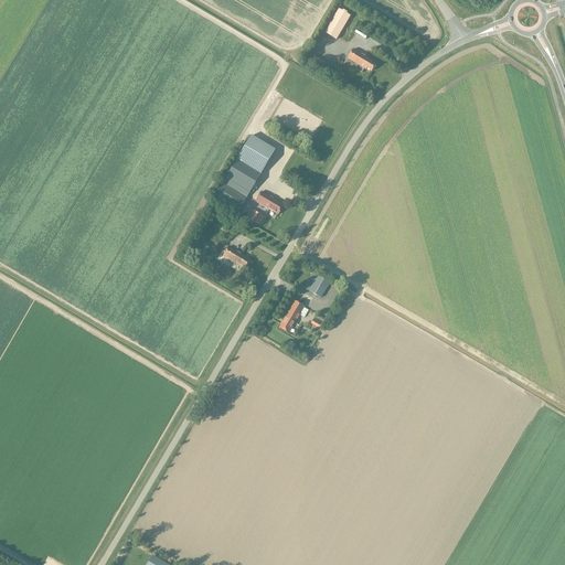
[(337,40),(350,17),(339,10),(324,33),(337,40)]
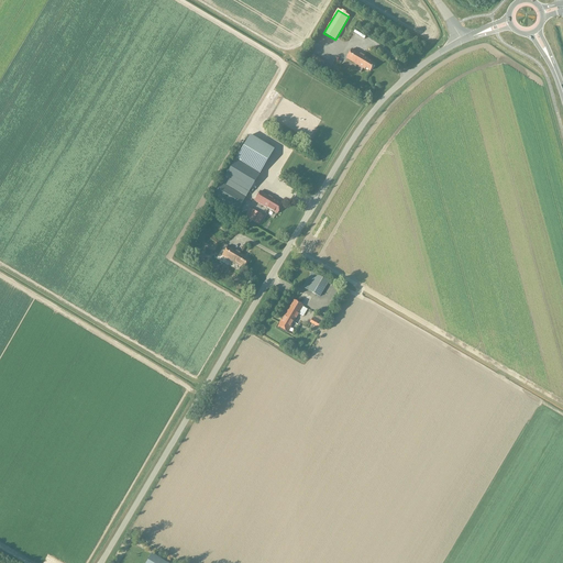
[(368,59),(352,50),(346,58),(365,69),(366,68),(371,72),(374,65),(368,61),(368,59)]
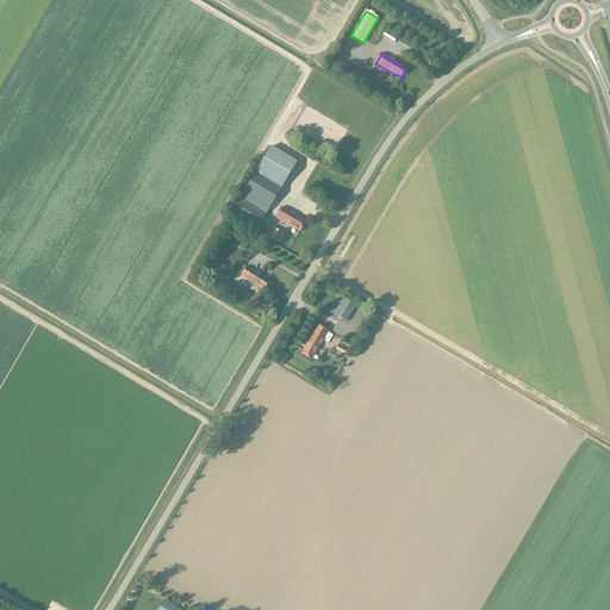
[(348,73),(352,67),(340,60),(336,66),(348,73)]
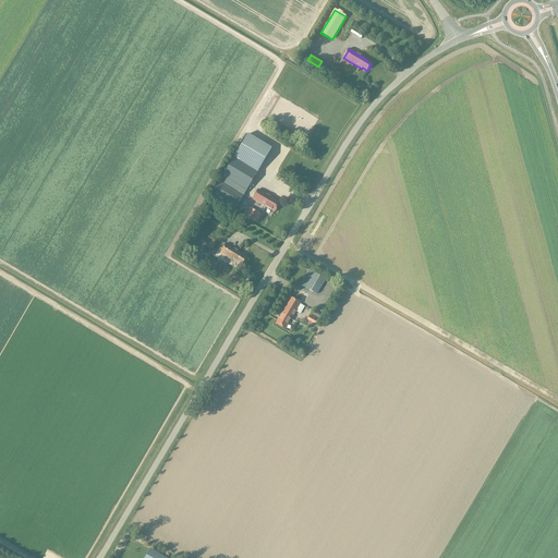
[(246,134),(232,158),(256,172),(270,148),(246,134)]
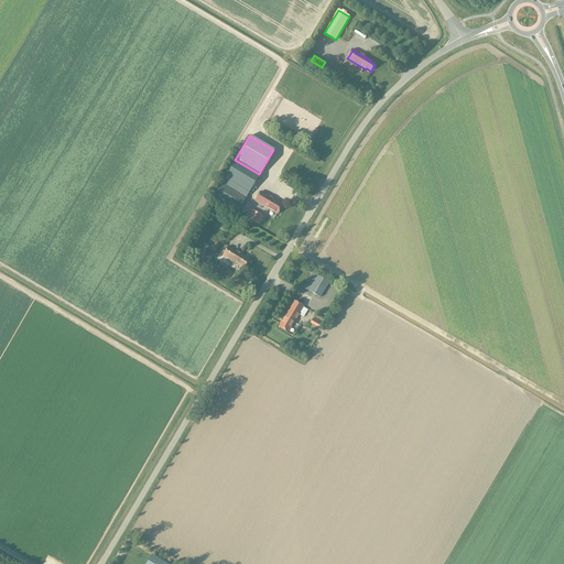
[(221,183),(213,197),(237,212),(246,197),(259,174),(235,160),(221,183)]
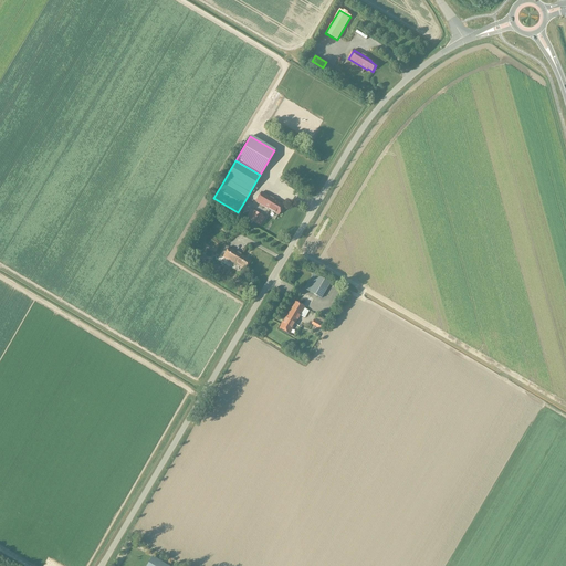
[(279,216),(284,206),(261,192),(255,202),(279,216)]
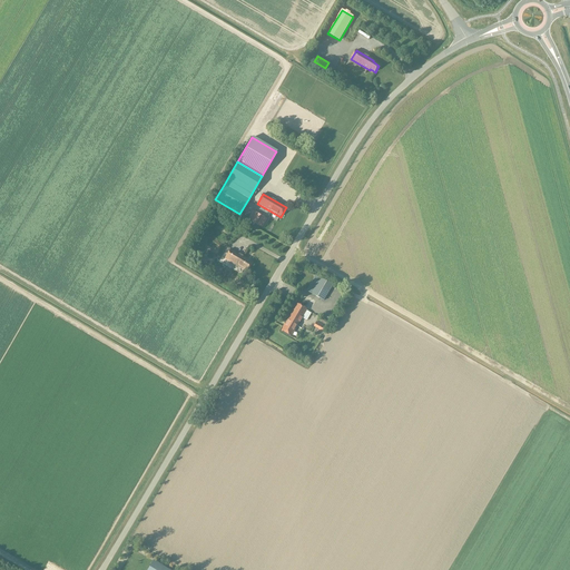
[(253,210),(248,219),(257,225),(262,216),(253,210)]
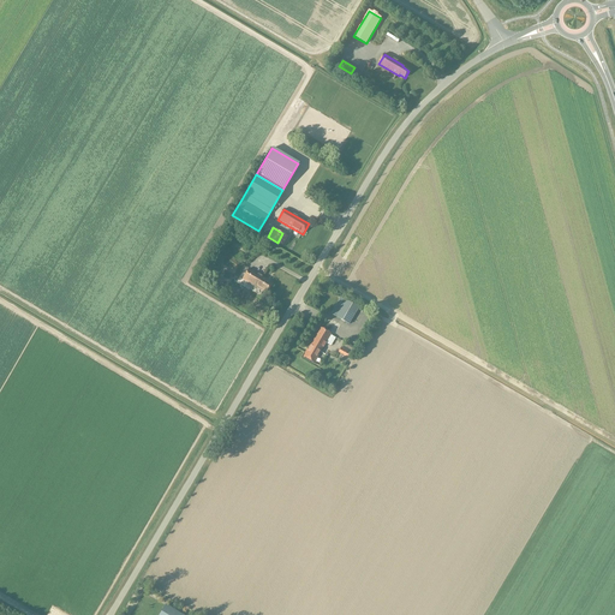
[(267,294),(273,284),(249,269),(243,279),(267,294)]
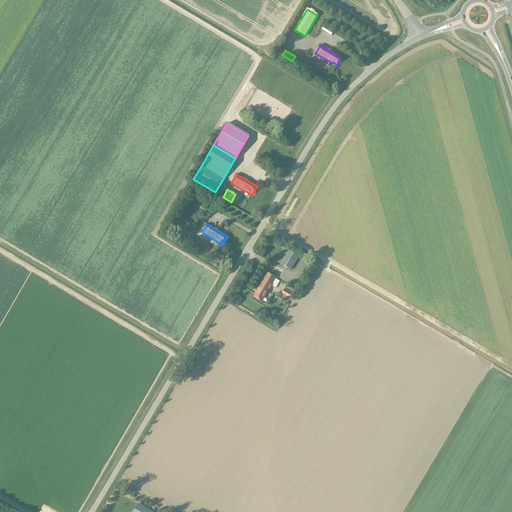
[(201,252),(206,244),(202,242),(197,249),(201,252)]
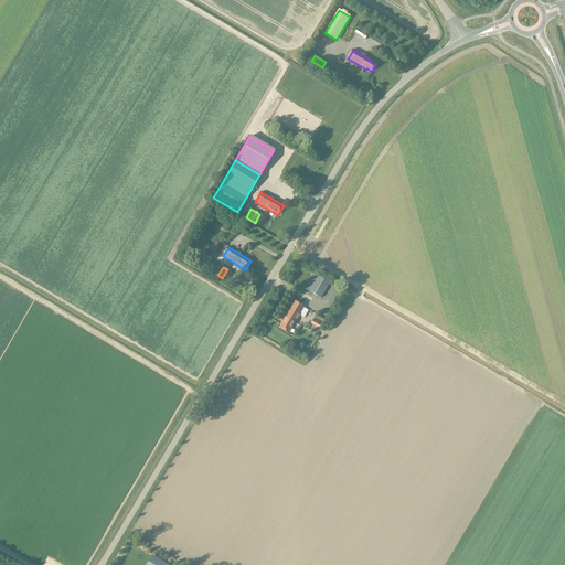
[(329,283),(312,273),(304,288),(320,298),(329,283)]
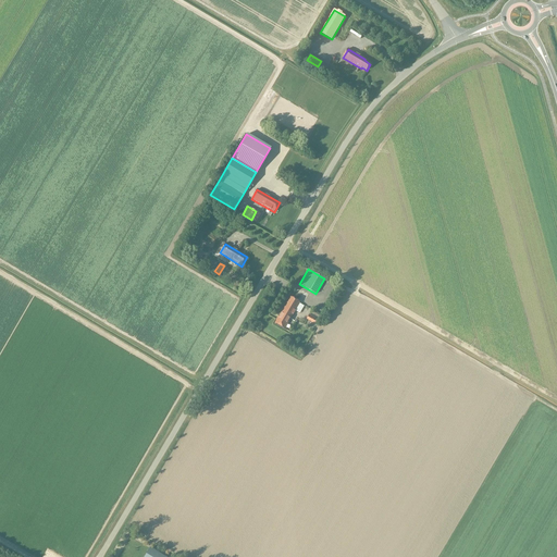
[(284,329),(299,302),(291,297),(274,323),(284,329)]
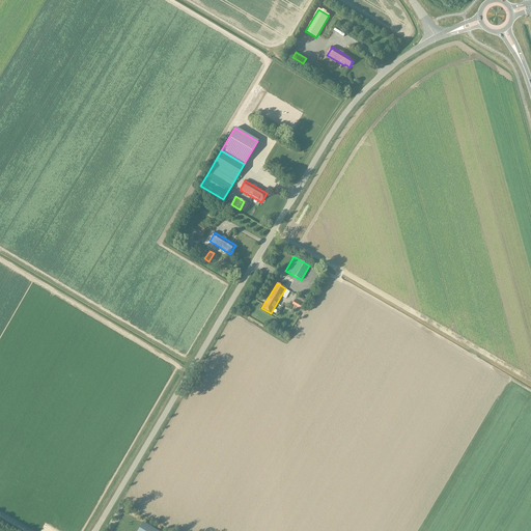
[(302,304),(295,300),(292,304),(300,308),(302,304)]
